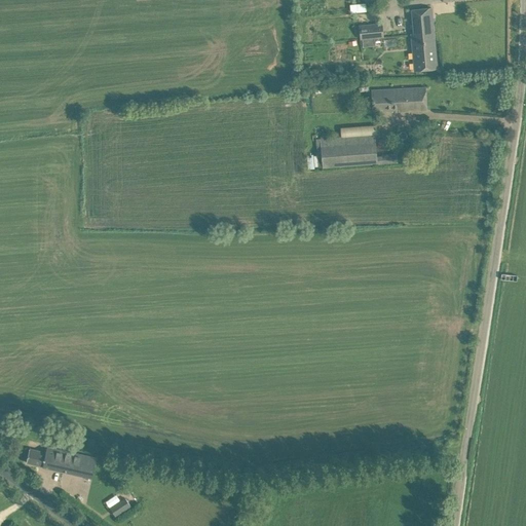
[(311,1),(295,2),(295,14),(312,13),(311,1)]
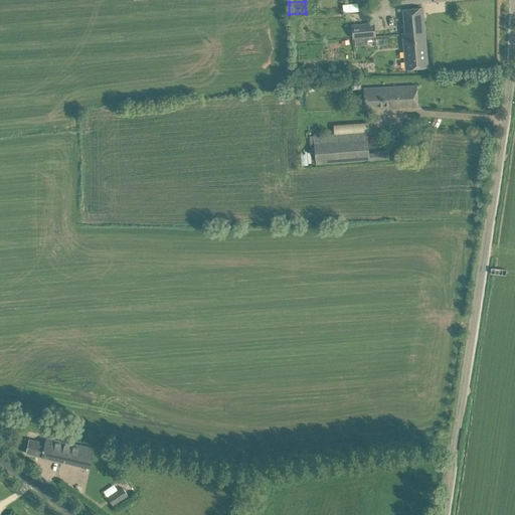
[(427,66),(422,8),(403,9),(405,33),(402,33),(406,68),(427,66)]
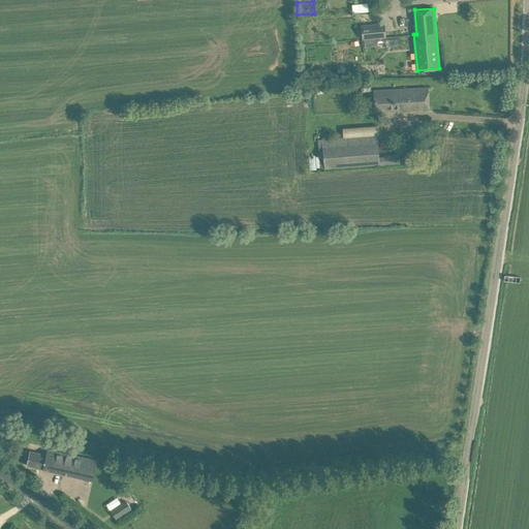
[(384,24),(362,26),(363,39),(385,37),(384,24)]
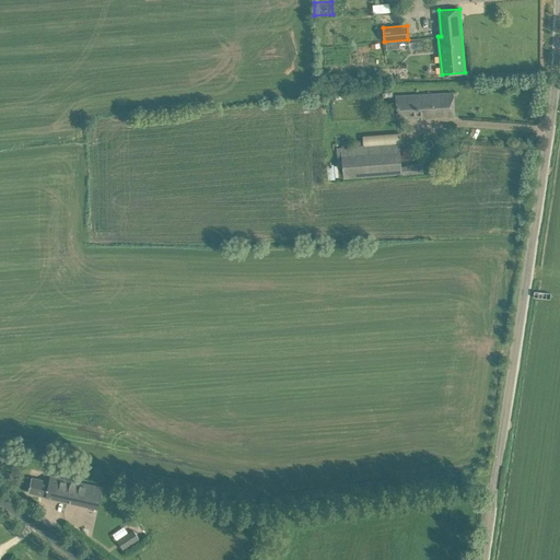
[(441,117),(454,117),(453,93),(396,96),(397,118),(424,116),(424,118),(433,118),(433,116),(441,116),(441,117)]
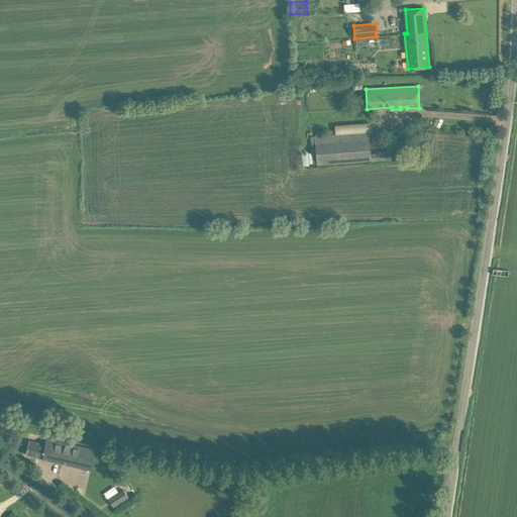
[(335,125),(335,129),(328,130),(328,133),(335,133),(371,131),(370,123),(335,125)]
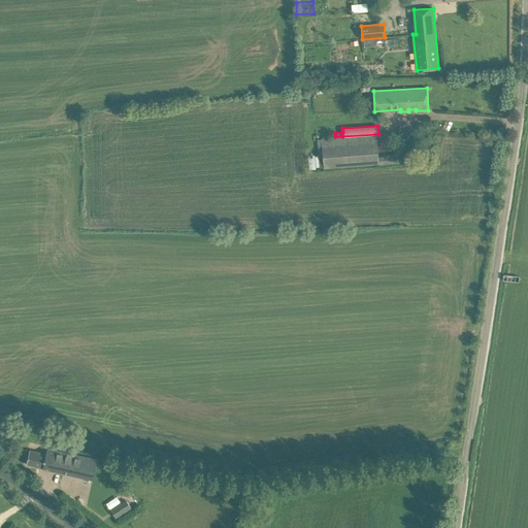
[(377,158),(376,136),(318,139),(320,168),(324,167),(377,164),(377,158)]
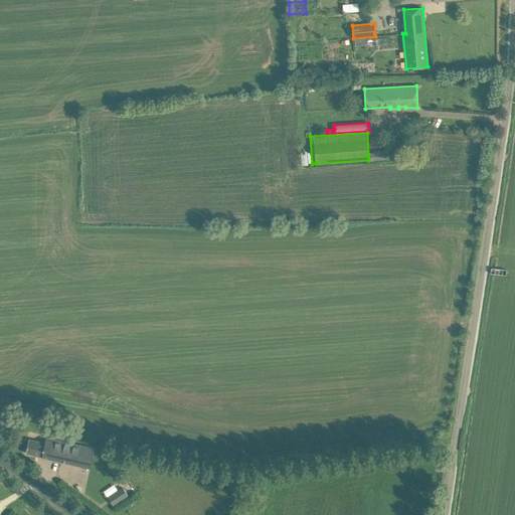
[(25,453),(91,467),(95,449),(46,438),(45,443),(28,440),(25,453)]
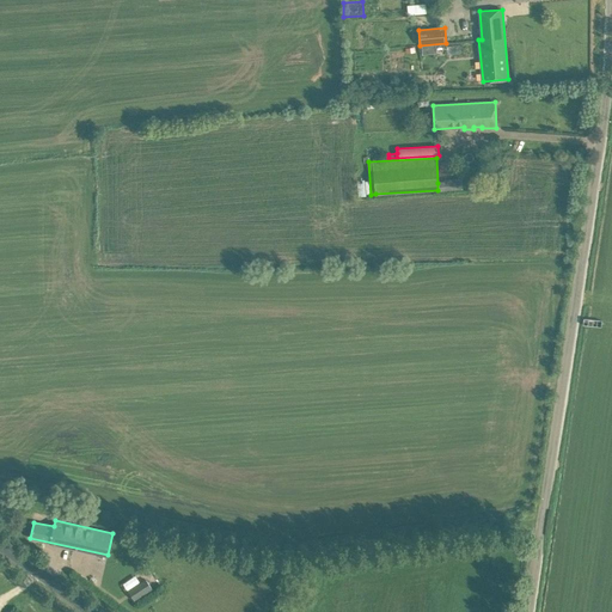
[(128,592),(134,601),(153,589),(147,580),(128,592)]
